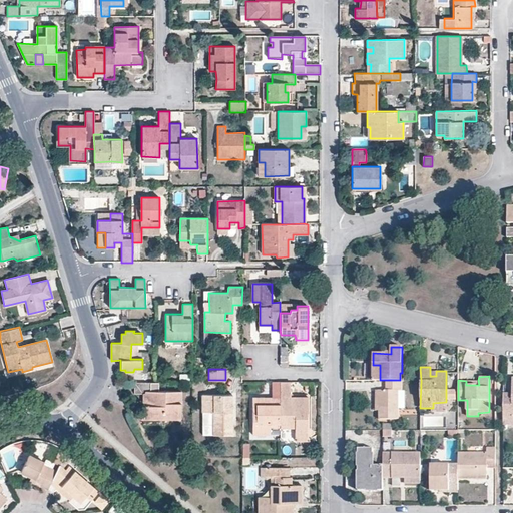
[(503,393),(503,417),(512,417),(512,415),(512,412),(512,411),(512,378),(512,393),(503,393)]
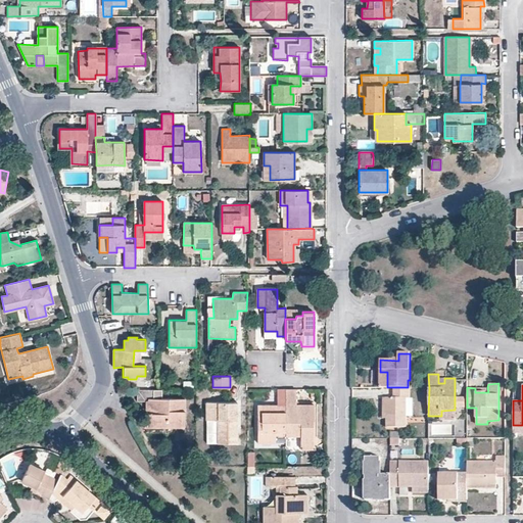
[(408,387),(393,387),(393,397),(386,397),(386,419),(386,427),(407,427),(407,416),(412,416),(412,397),(410,397),(410,387),(408,387)]
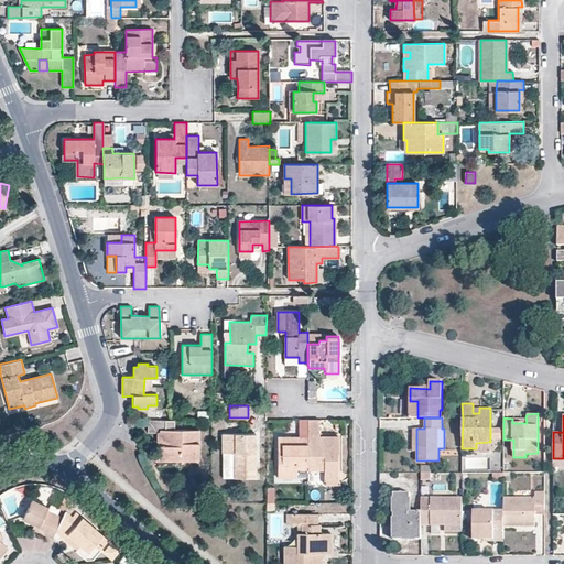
[(62,420),(52,425),(55,432),(65,426),(62,420)]
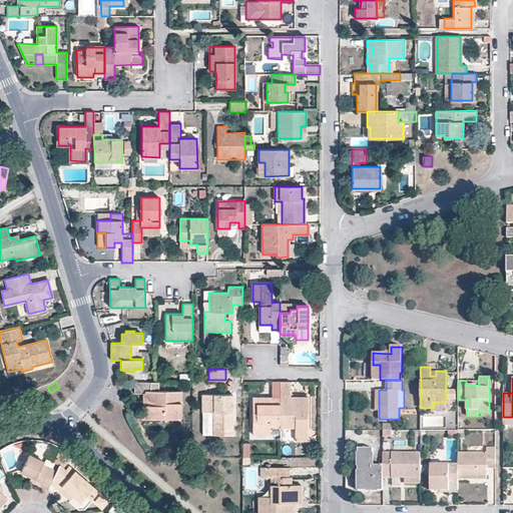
[(280,382),(272,382),(272,396),(272,398),(270,398),(270,402),(264,402),(264,397),(252,397),(252,434),(270,435),(270,427),(280,427),(280,382)]
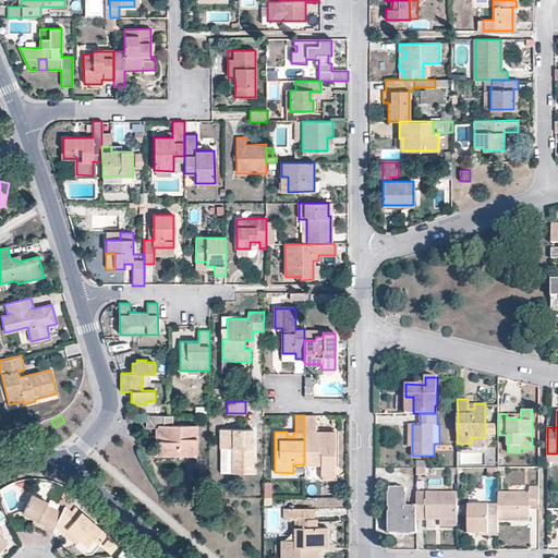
[(316,432),(316,415),(304,415),(304,464),(320,464),(320,478),(334,478),(334,449),(335,449),(335,431),(316,432)]
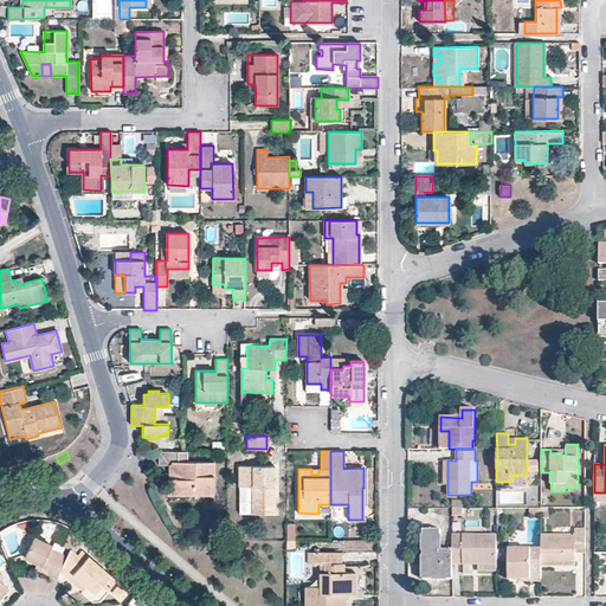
[(181,452),(160,452),(160,464),(169,464),(169,495),(194,495),(213,495),(213,463),(187,463),(187,452),(181,452)]
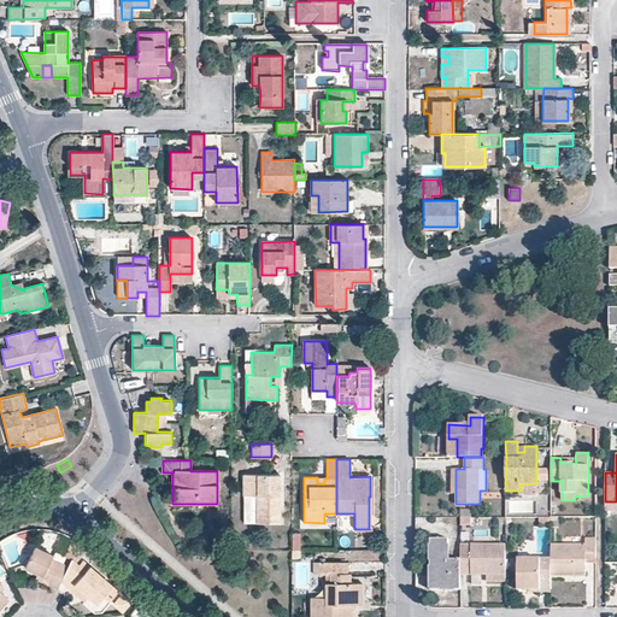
[(244,495),(250,495),(257,495),(257,510),(257,523),(280,523),(280,475),(244,475),(244,495)]
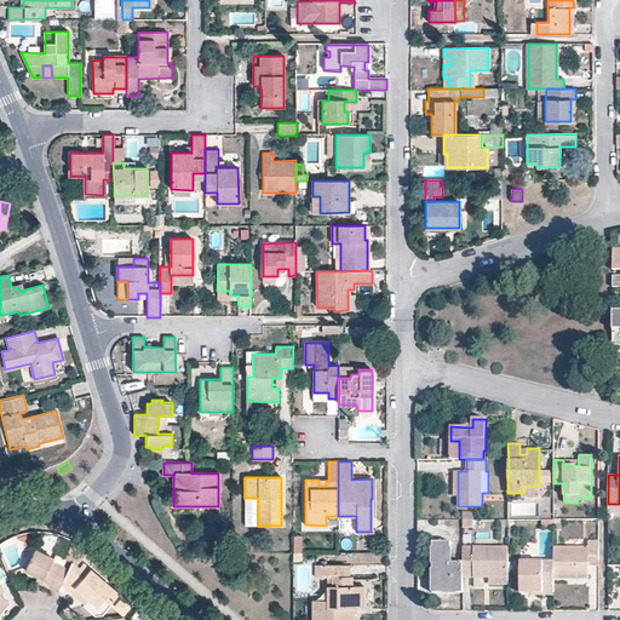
[(523,487),(523,493),(523,498),(539,498),(539,486),(523,487)]
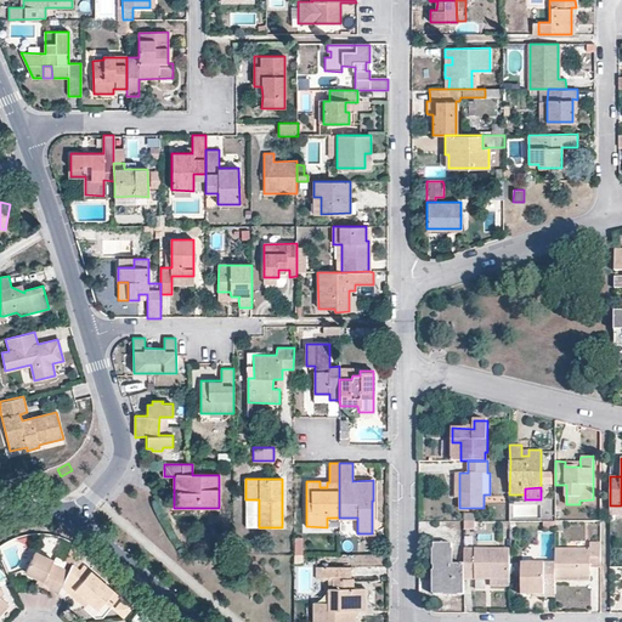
[(199,516),(199,508),(174,508),(174,518),(199,516)]
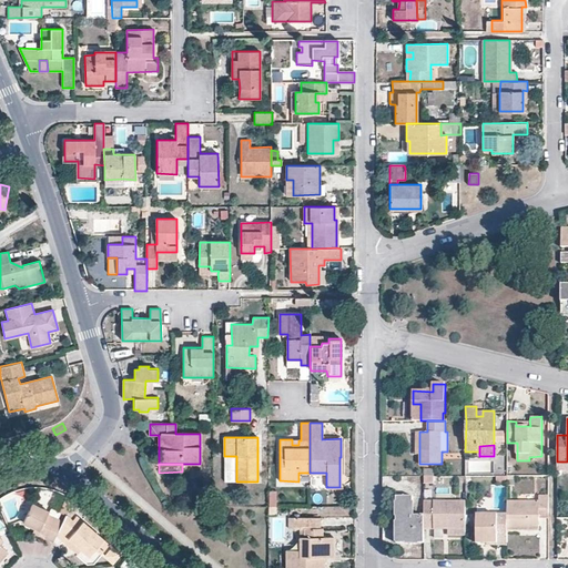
[(548,514),(548,495),(538,495),(539,500),(507,501),(507,515),(507,529),(539,529),(539,518),(539,514),(548,514)]
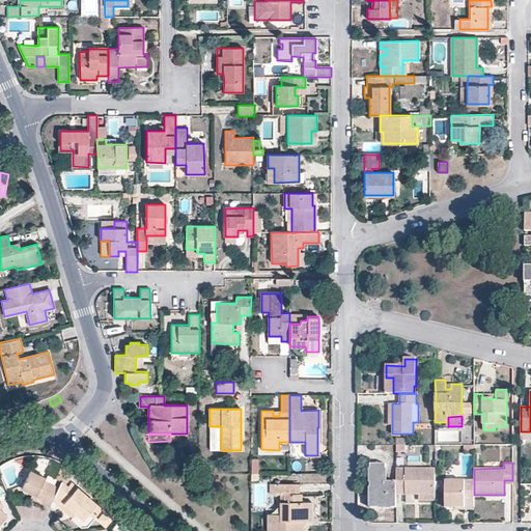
[(370,507),(395,507),(396,495),(396,481),(386,481),(386,464),(370,464),(370,507)]
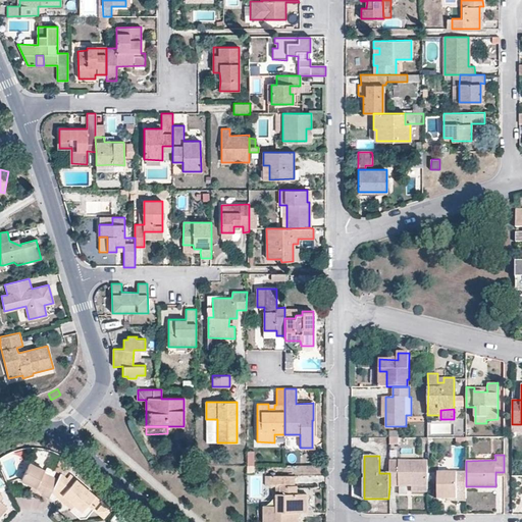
[(60,473),(66,460),(61,457),(54,471),(60,473)]
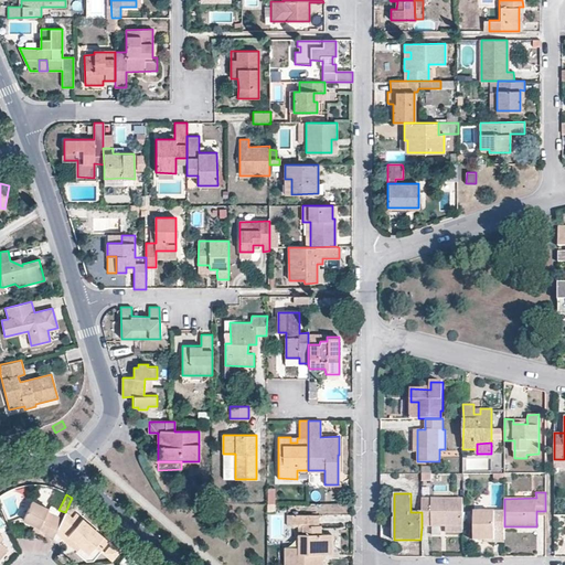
[(65,512),(62,519),(55,533),(63,540),(67,535),(81,546),(88,553),(95,545),(99,550),(107,541),(76,514),(72,519),(70,518),(77,502),(72,498),(65,512)]
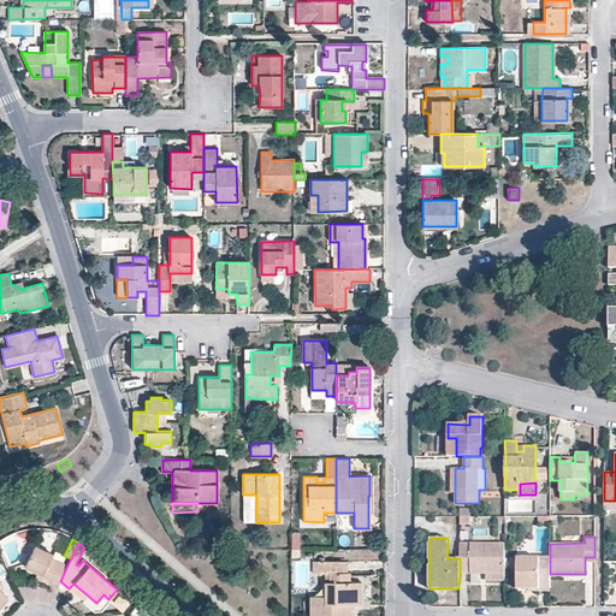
[(504,574),(504,543),(460,544),(460,558),(460,574),(471,574),(486,574),(504,574)]
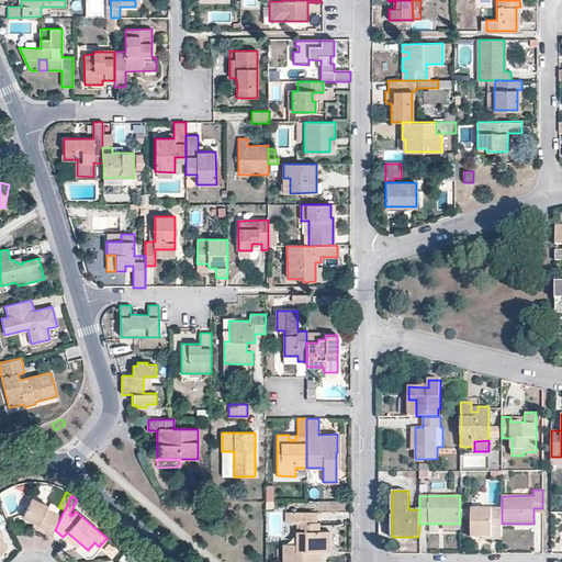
[(55,530),(62,516),(46,509),(47,506),(31,498),(22,518),(33,523),(46,529),(44,534),(52,537),(55,530)]
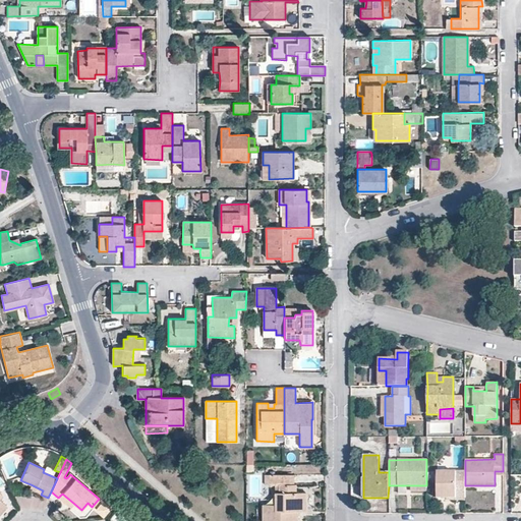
[(437,499),(465,499),(465,485),(465,472),(437,472),(437,499)]
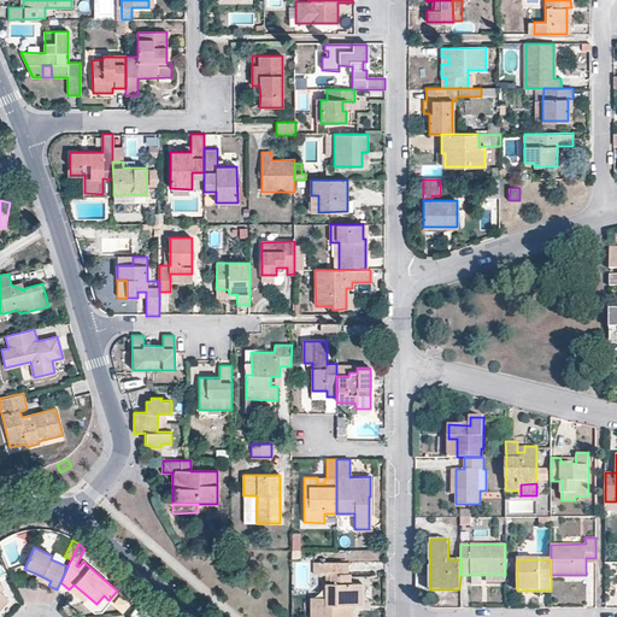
[(319,575),(325,575),(329,575),(330,583),(325,582),(324,597),(310,598),(310,616),(353,616),(353,605),(363,605),(363,582),(351,582),(351,573),(348,573),(348,562),(319,562),(319,575)]
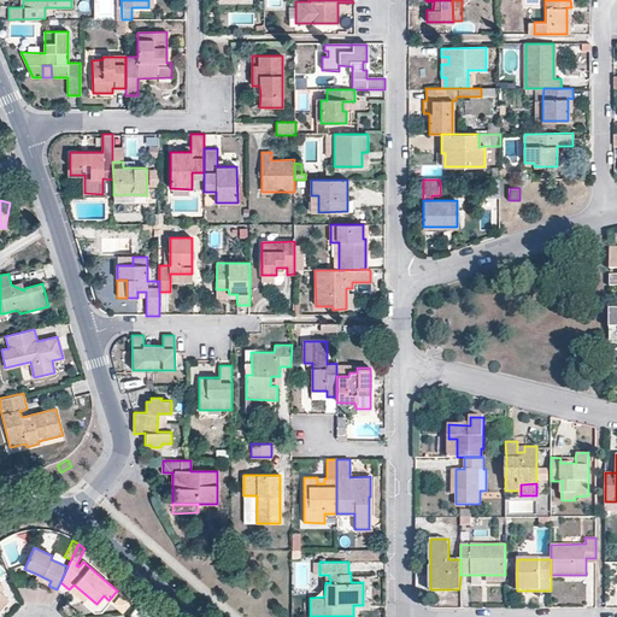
[(35,580),(48,586),(51,581),(36,574),(35,580)]
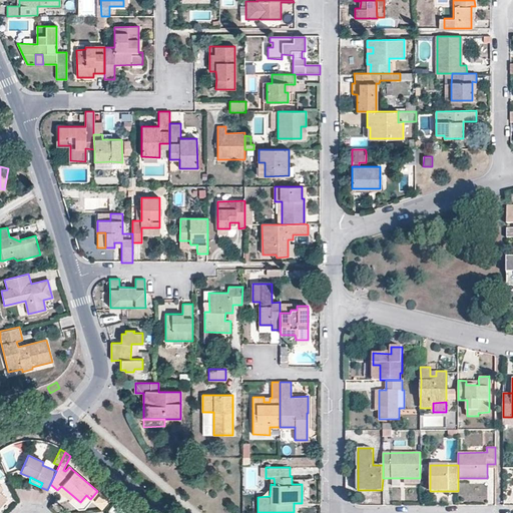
[(383,478),(382,490),(392,490),(392,478),(383,478)]
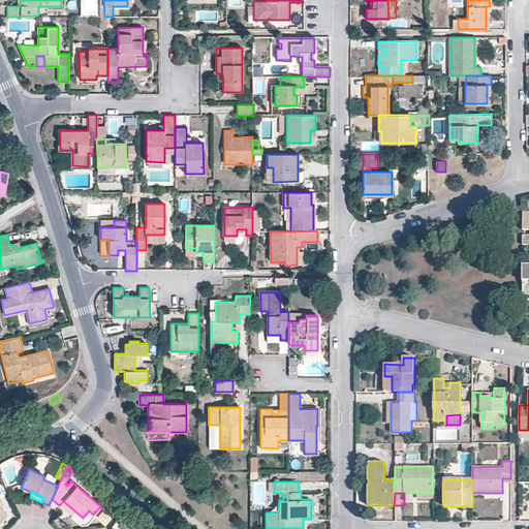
[(75,511),(63,501),(59,505),(71,516),(75,511)]
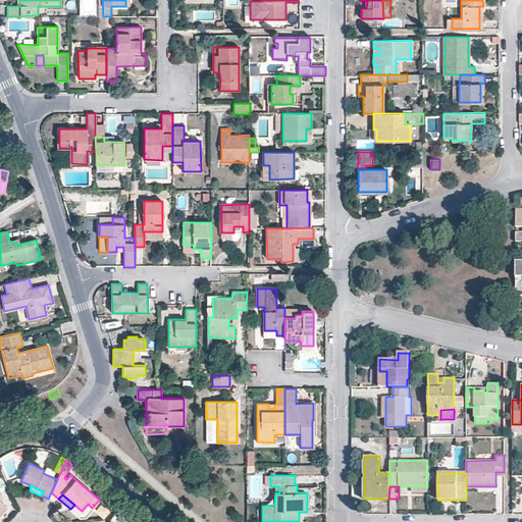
[(109,509),(99,500),(92,508),(103,517),(109,509)]
